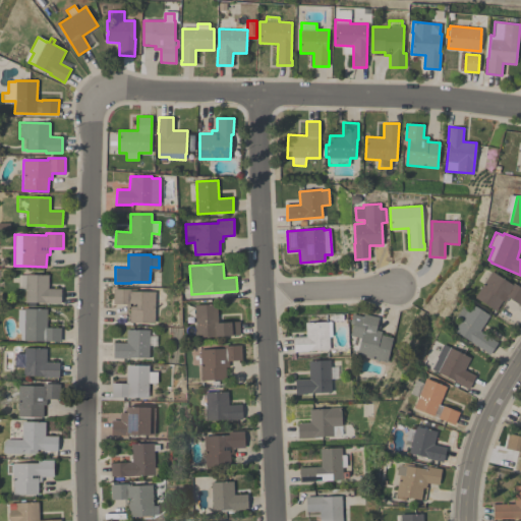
[(482,285),(477,281),(485,269),(490,272),(490,271),(512,285),(513,283),(520,288),(520,301),(519,304),(508,297),(505,302),(502,300),(496,310),(474,297),(482,285)]
